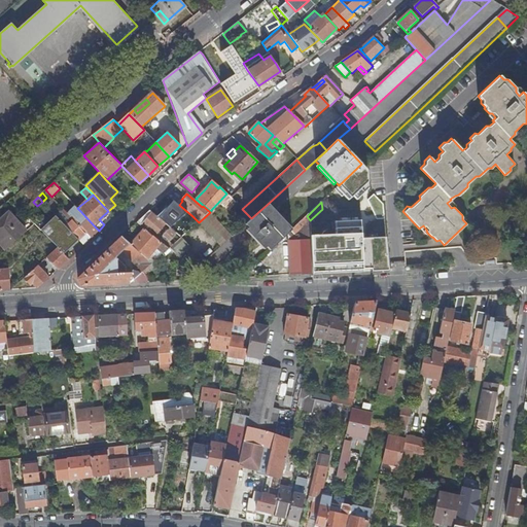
[(178,234),(192,216),(179,205),(178,204),(177,204),(163,221),(178,234)]
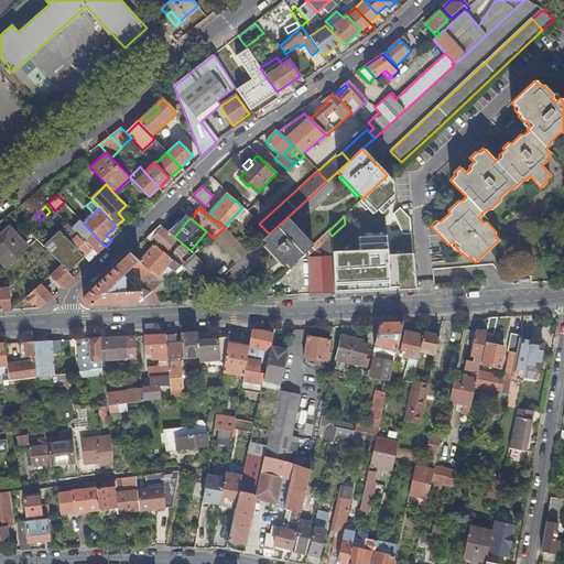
[(266,245),(285,264),(289,269),(308,250),(313,246),(286,218),(269,234),(262,240),(266,245)]
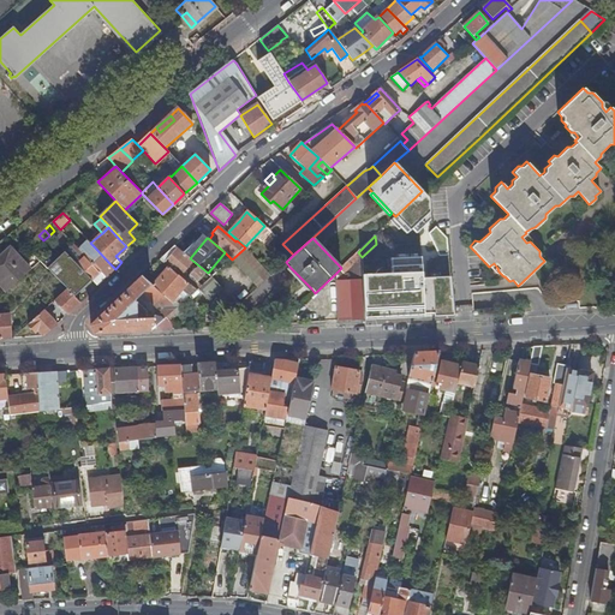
[(105,268),(109,263),(94,246),(84,255),(100,272),(106,278),(111,274),(105,268)]
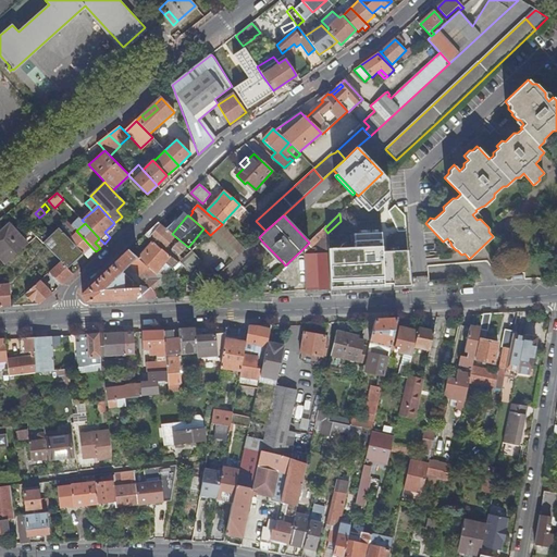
[(146,235),(150,238),(164,250),(175,237),(159,223),(146,235)]
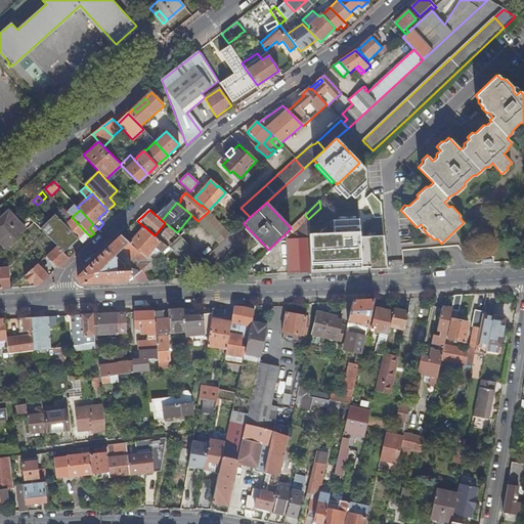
[(0,218),(0,229),(14,216),(9,211),(0,218)]
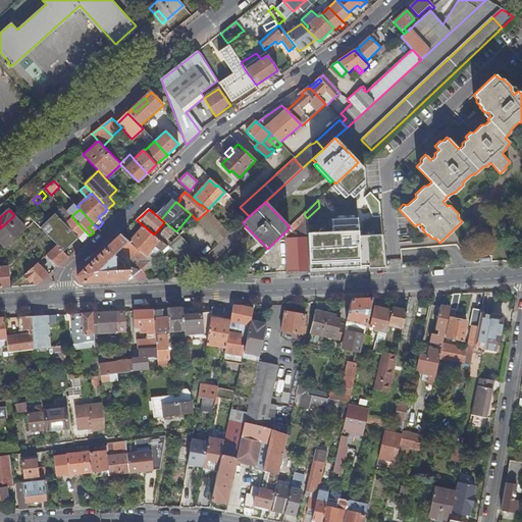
[(197,220),(219,244),(230,233),(208,210),(207,211),(197,220)]
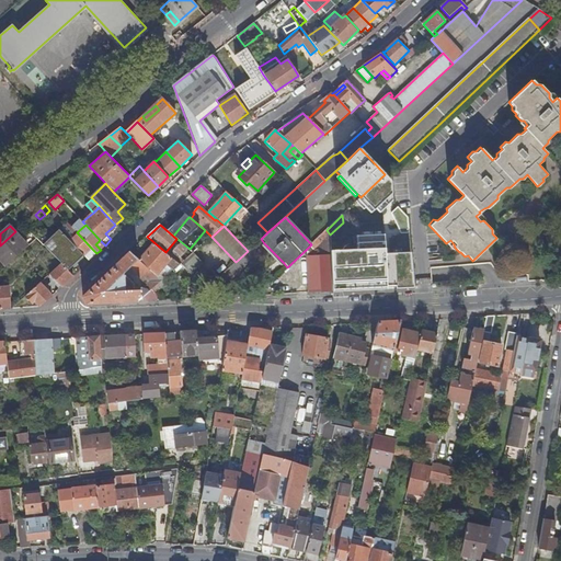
[(342,263),(341,245),(330,245),(330,235),(327,230),(311,244),(307,249),(309,294),(333,293),(331,263),(342,263)]
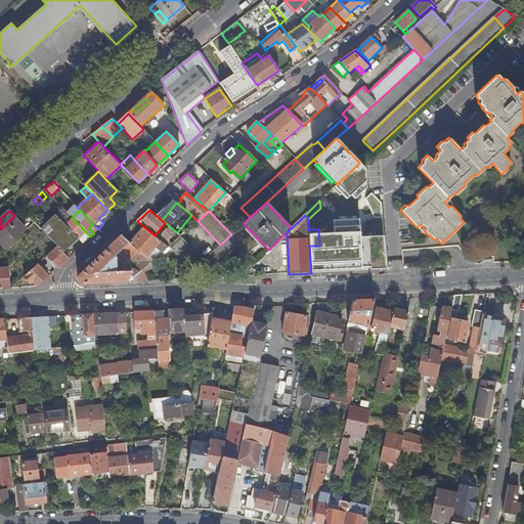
[(25,228),(14,216),(0,229),(0,242),(4,247),(25,228)]
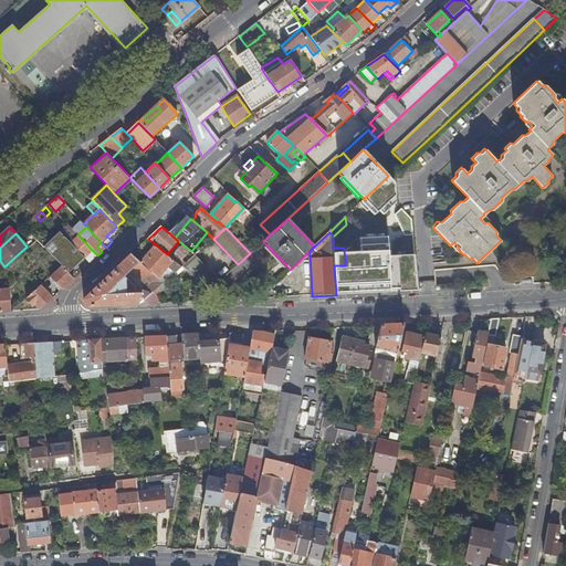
[(59,247),(56,249),(56,250),(51,255),(59,263),(71,252),(76,258),(74,259),(84,269),(90,263),(84,258),(70,243),(62,234),(59,239),(60,241),(59,243),(61,245),(59,247)]
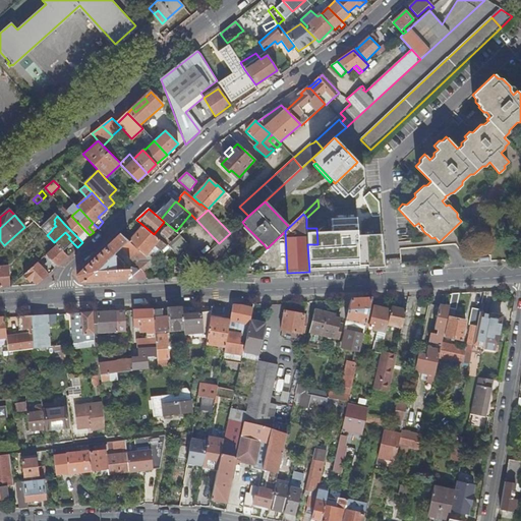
[(77,237),(84,230),(71,216),(64,224),(77,237)]
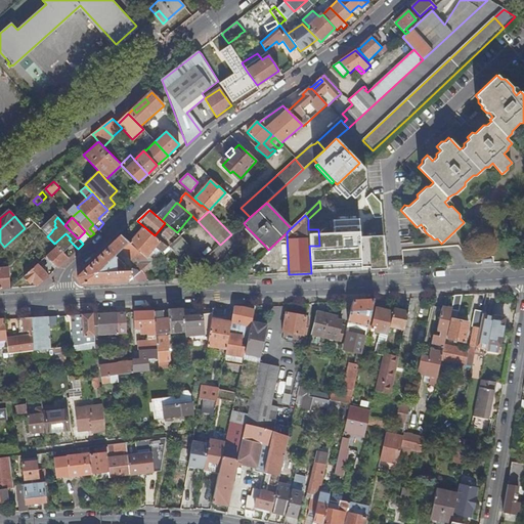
[(368,219),(338,221),(340,243),(370,241),(368,219)]
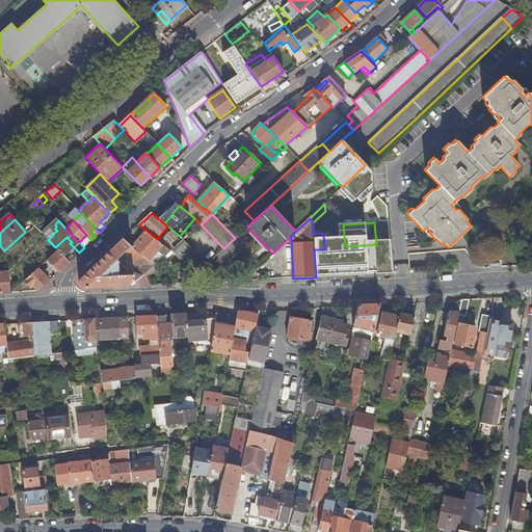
[(48,240),(53,235),(43,224),(37,229),(48,240)]
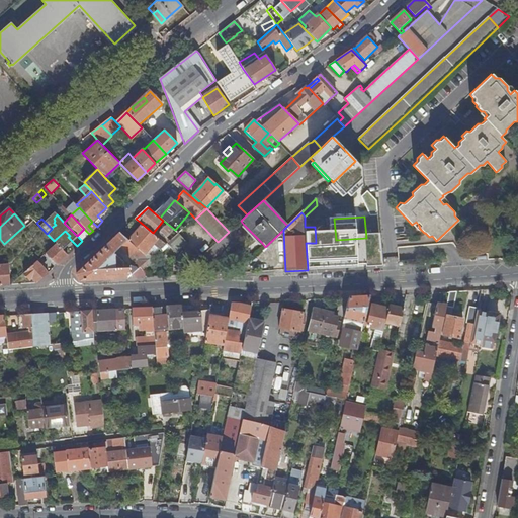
[(88,226),(93,231),(97,227),(92,222),(88,226)]
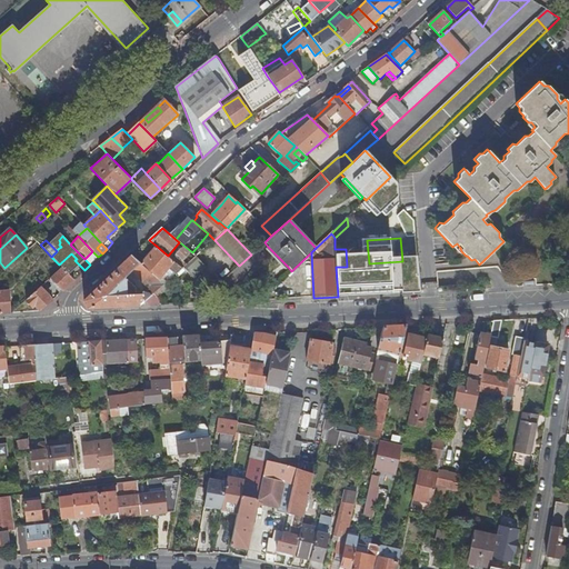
[(176,276),(182,269),(172,261),(156,247),(141,265),(163,285),(140,307),(159,306),(159,300),(157,298),(168,288),(167,287),(173,280),(172,278),(169,281),(162,277),(169,269),(176,276)]
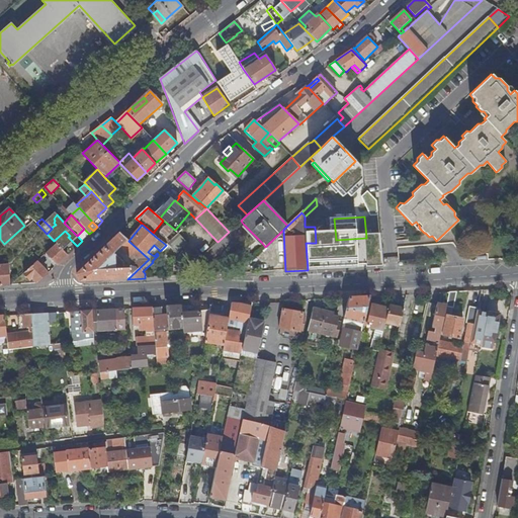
[(168,225),(157,238),(166,245),(167,244),(170,241),(167,238),(174,230),(168,225)]
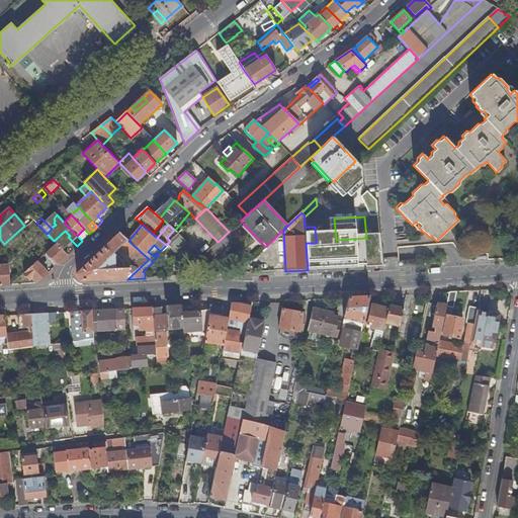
[(262,243),(244,225),(242,227),(260,246),(262,243)]
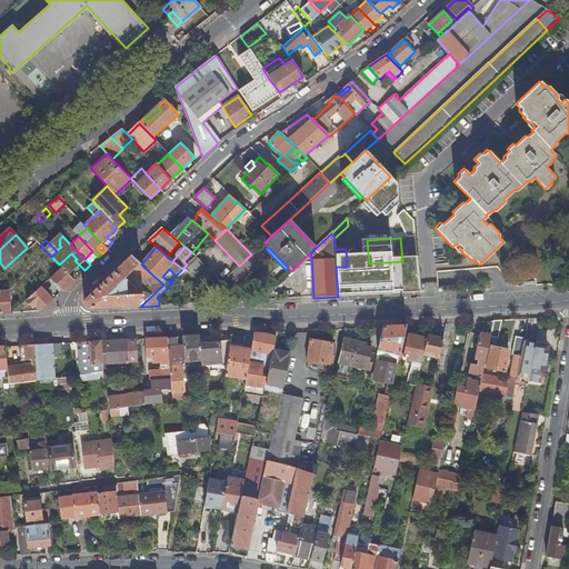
[(92,251),(85,259),(90,265),(98,257),(92,251)]
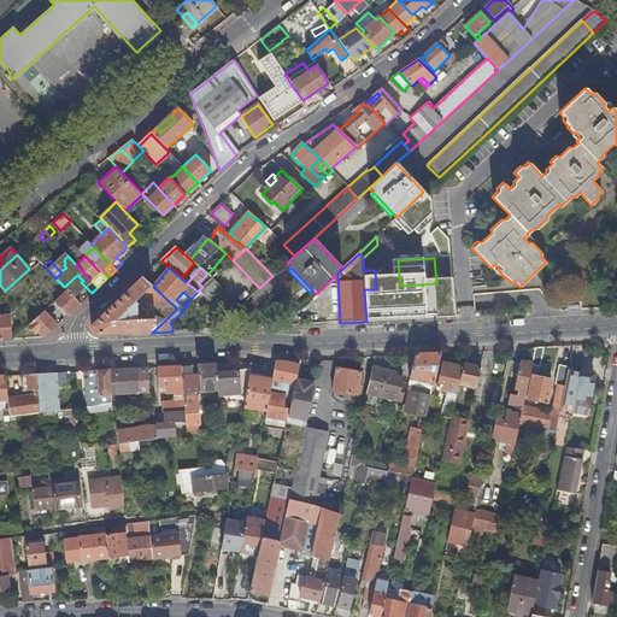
[(153,287),(144,277),(92,327),(95,335),(152,333),(177,309),(153,287)]
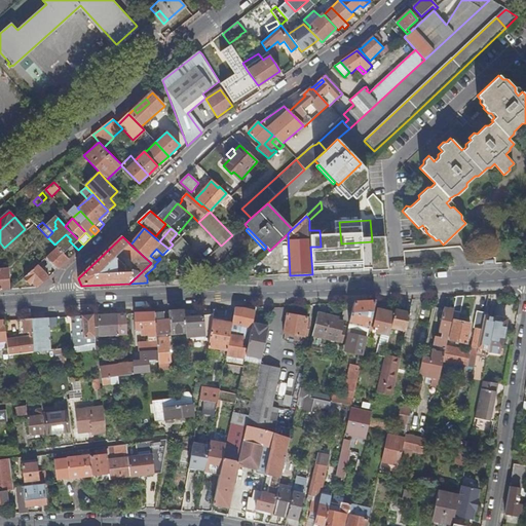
[(190,248),(181,237),(173,245),(170,248),(180,258),(190,248)]
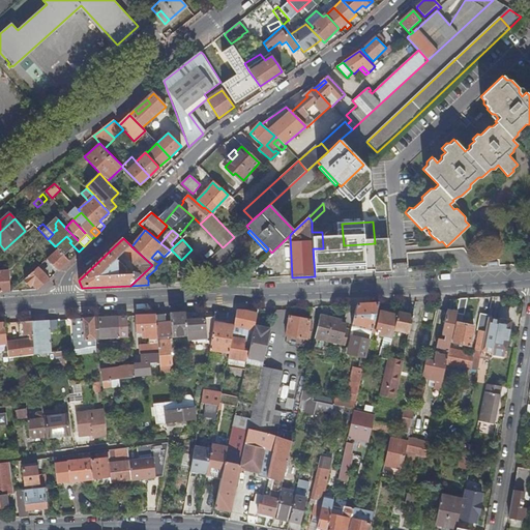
[(47,259),(58,271),(68,261),(57,248),(47,259)]
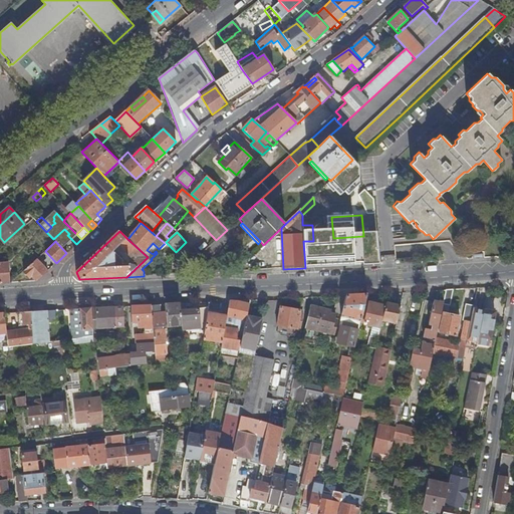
[(375,273),(375,244),(354,245),(355,274),(375,273)]
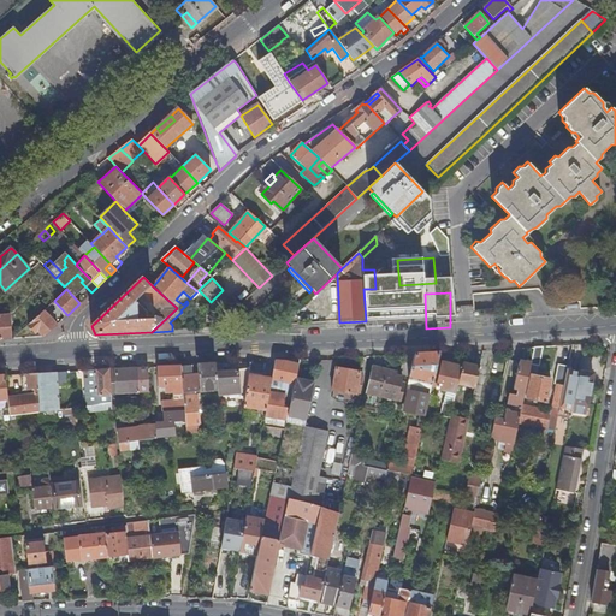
[(215,312),(223,320),(238,307),(232,300),(229,300),(215,312)]
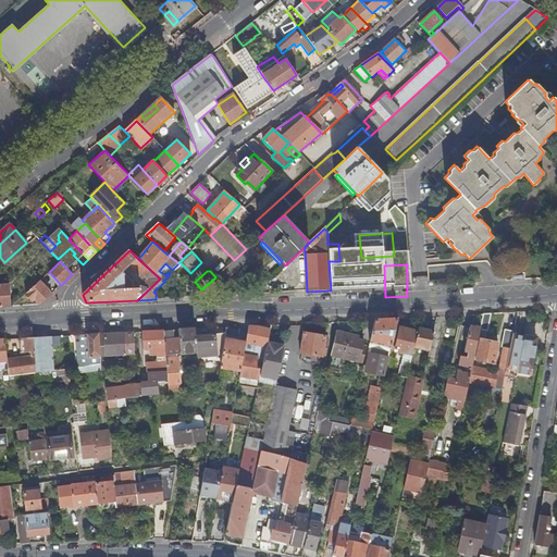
[(59,287),(61,285),(49,272),(46,274),(51,279),(45,285),(46,287),(52,281),(59,287)]
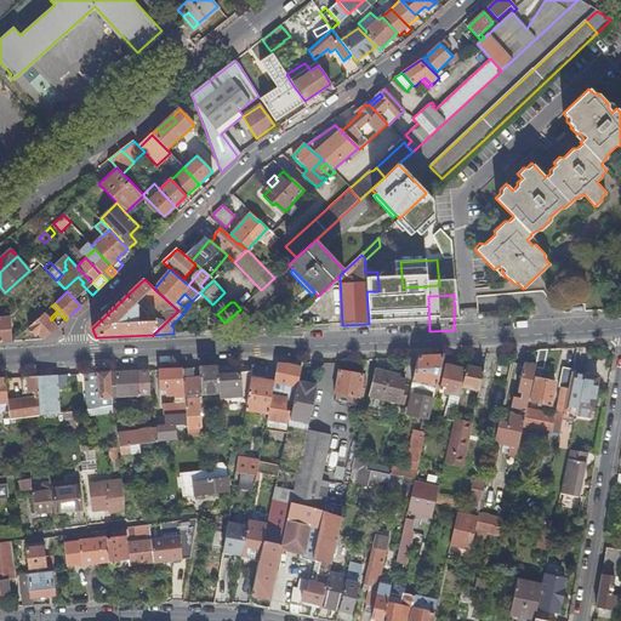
[(50,318),(44,313),(29,328),(36,336),(38,334),(44,340),(57,328),(51,320),(50,318)]
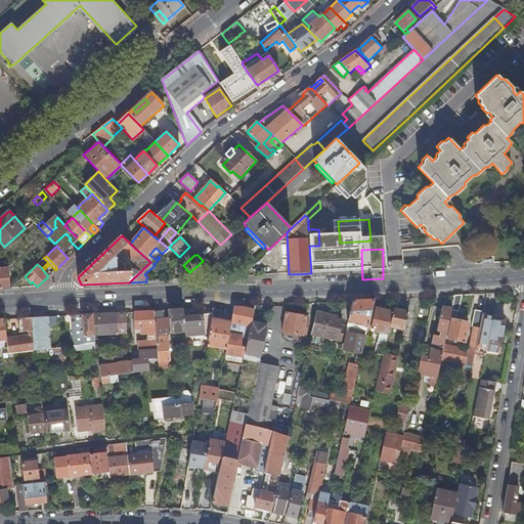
[(0,289),(10,289),(9,268),(0,268),(0,289)]
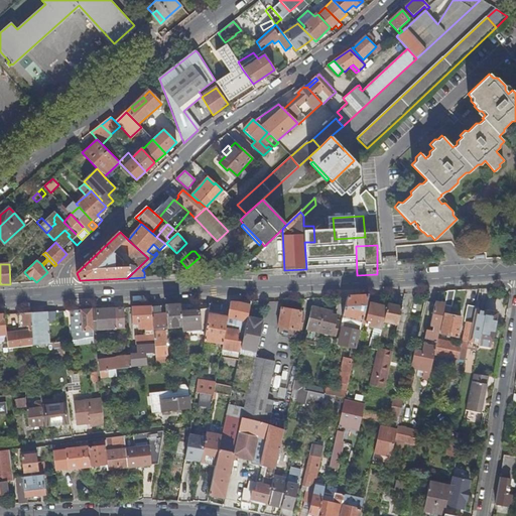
[(450,306),(455,290),(447,291),(444,304),(450,306)]
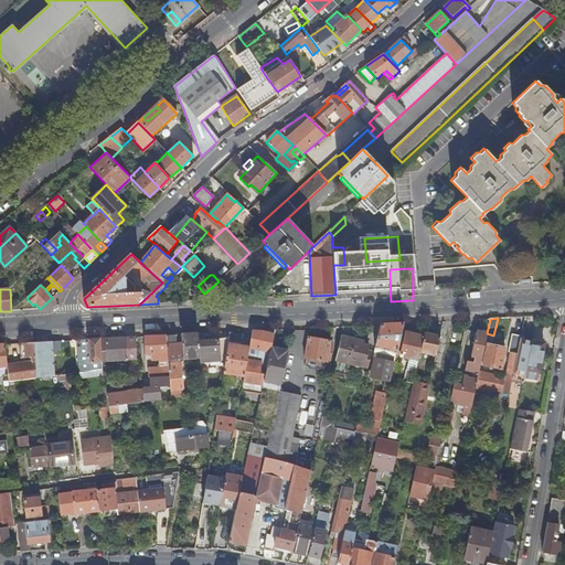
[(374,348),(388,350),(396,352),(401,331),(403,323),(391,323),(380,324),(375,343),(374,348)]
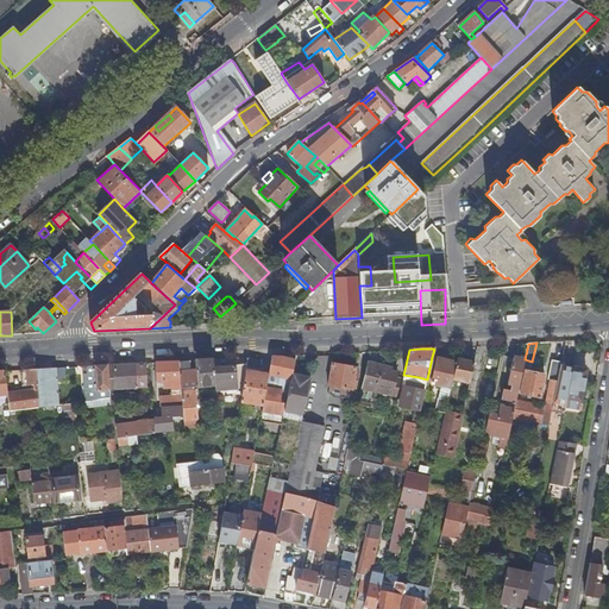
[(395,368),(405,370),(409,350),(400,350),(395,368)]
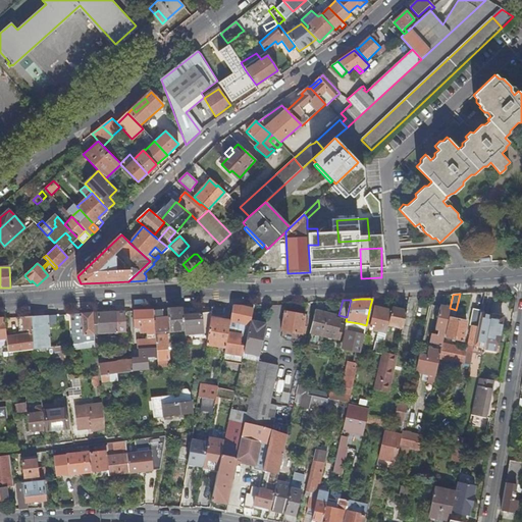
[(369,328),(377,330),(385,332),(387,324),(390,310),(370,306),(366,325),(366,326),(370,327),(369,328)]
